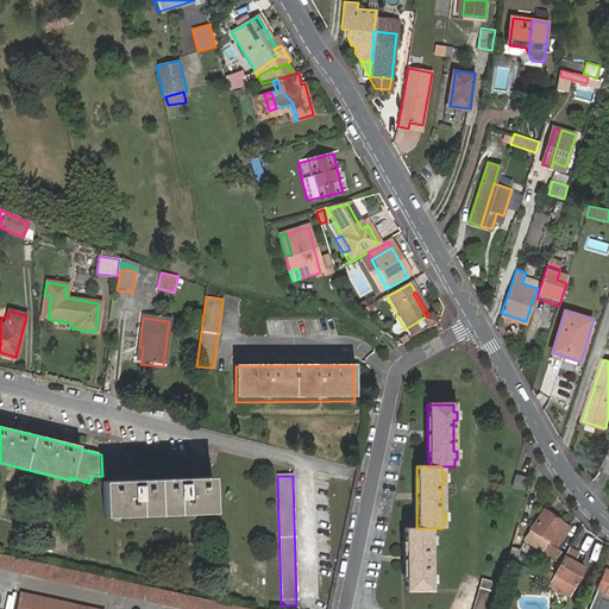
[(102,479),(104,516),(214,514),(212,477),(102,479)]
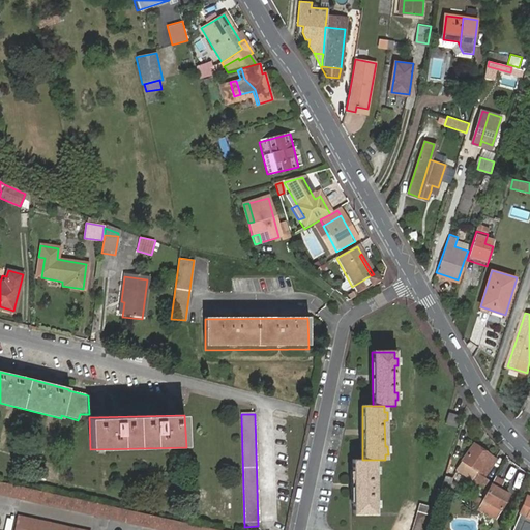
[(459,418),(449,415),(446,425),(455,429),(459,418)]
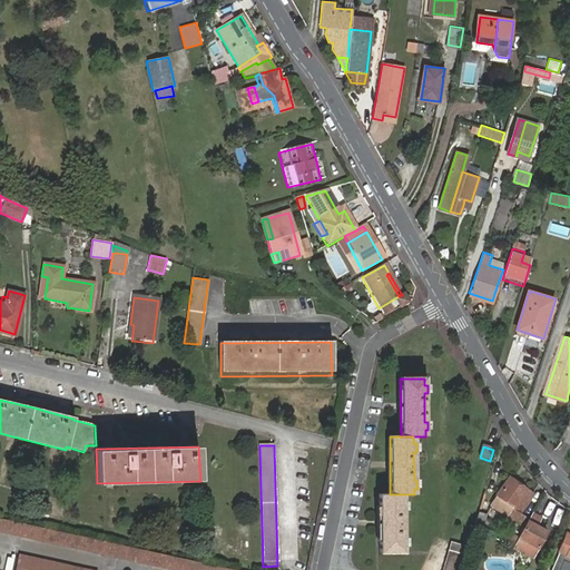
[(516,488),(508,482),(492,508),(507,518),(509,514),(518,519),(516,523),(521,527),(527,518),(521,514),(532,495),(518,485),(516,488)]
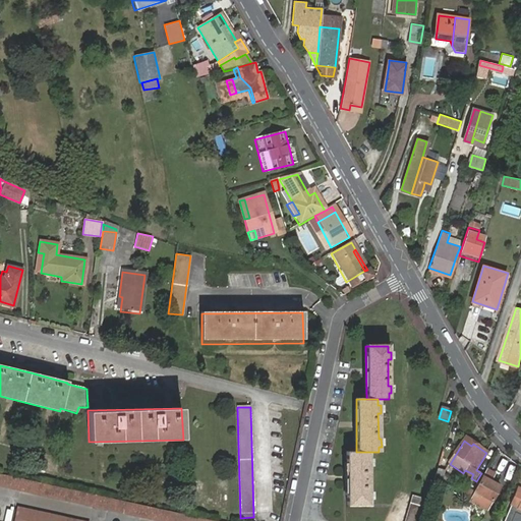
[(367,458),(367,452),(356,452),(347,452),(347,505),(368,505),(368,500),(371,500),(371,491),(368,491),(368,466),(371,466),(371,458),(367,458)]
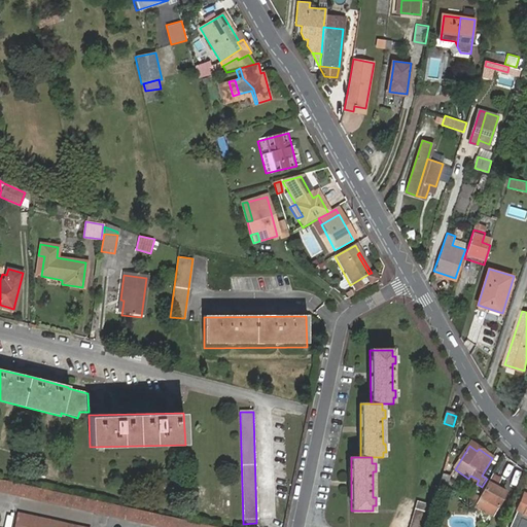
[(442,476),(437,489),(445,493),(450,479),(442,476)]
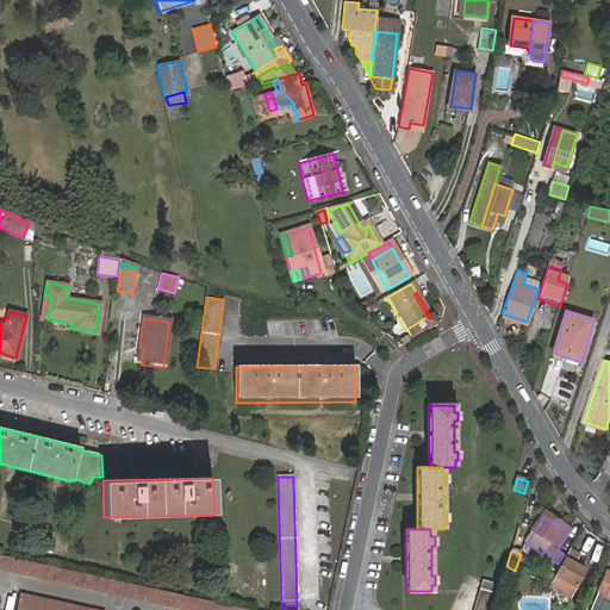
[(545,551),(542,554),(552,560),(554,555),(545,551)]
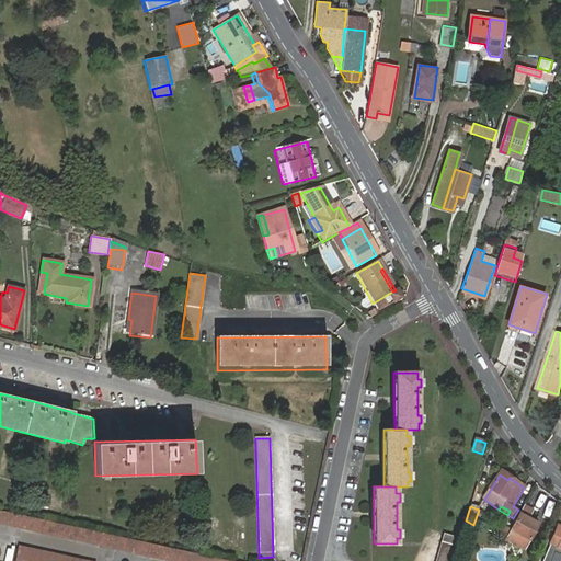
[(516,521),(506,539),(525,549),(536,527),(526,523),(528,519),(533,511),(524,506),(516,521)]
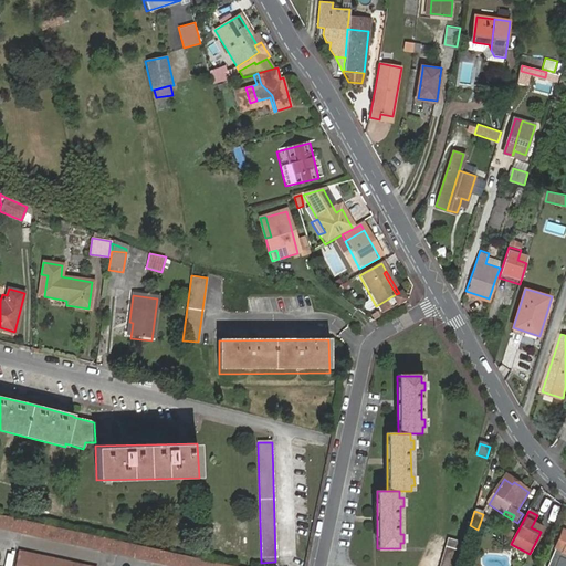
[(220,565),(0,517),(0,531),(159,565),(220,565)]
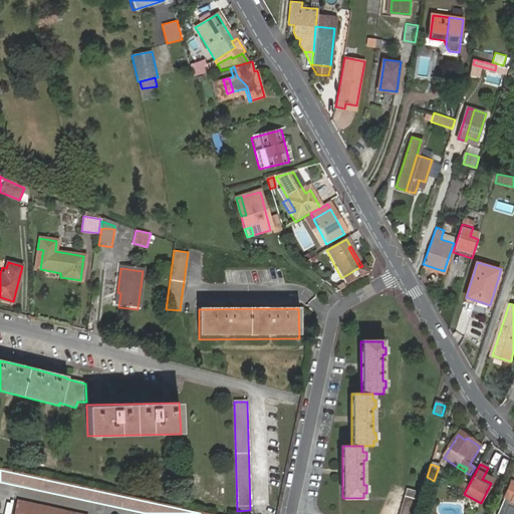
[(513,513),(513,483),(511,482),(496,513),(513,513)]
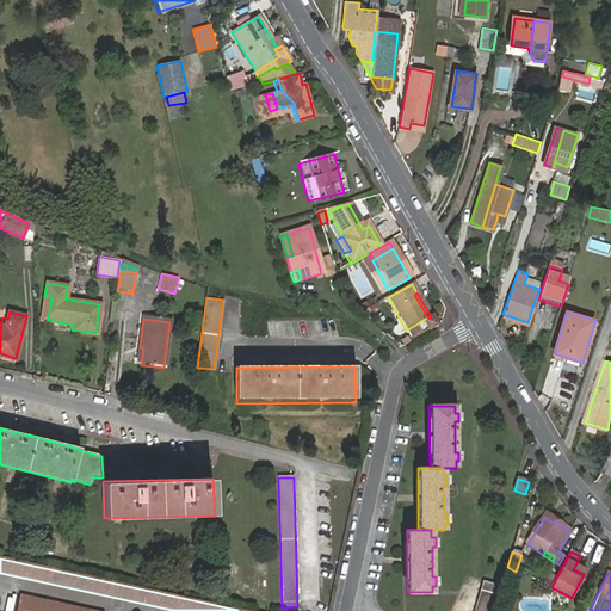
[(483,581),(474,610),(491,610),(499,586),(483,581)]
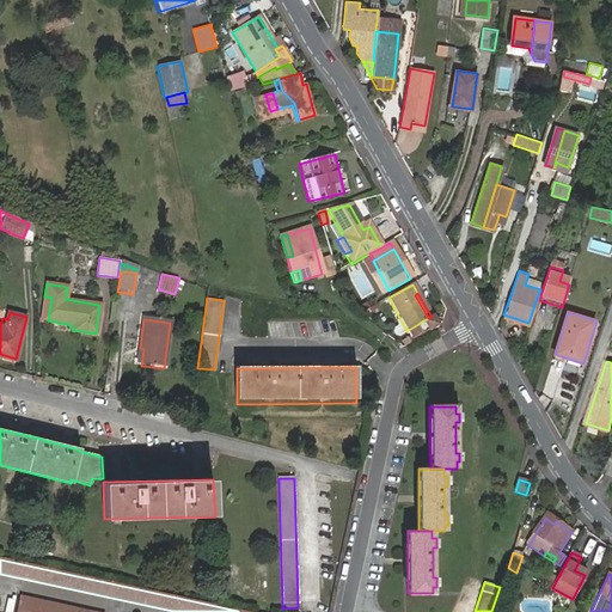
[(86,611),(19,598),(16,611),(86,611)]
